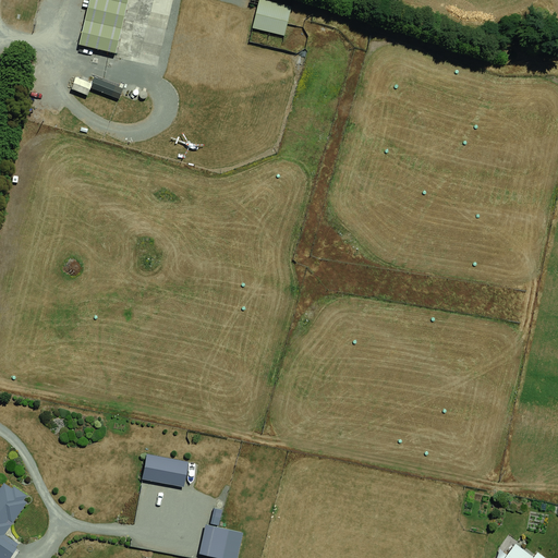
[(88,0),(79,45),(116,53),(128,0),(88,0)]
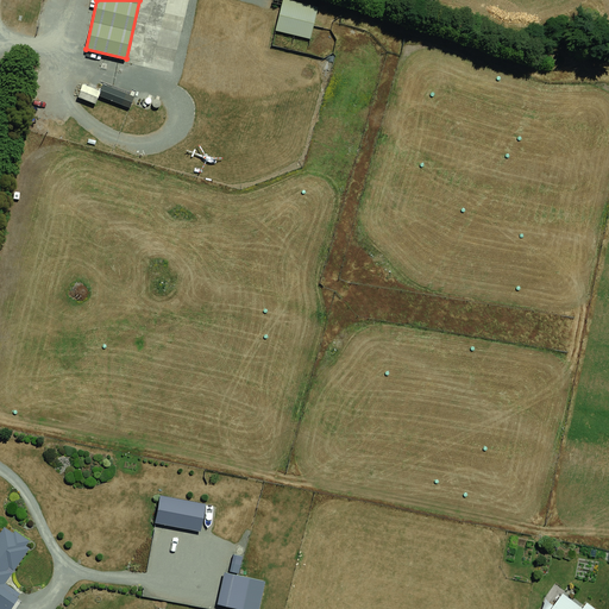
[(320,0),(282,0),(276,30),(311,39),(320,0)]
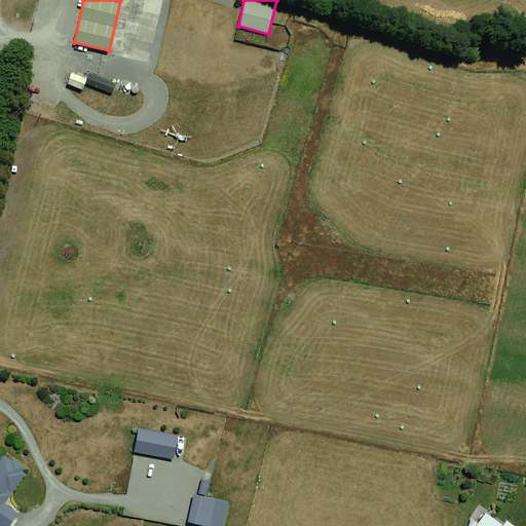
[(86,79),(72,73),(67,84),(83,90),(86,83),(113,94),(116,83),(89,73),(86,79)]
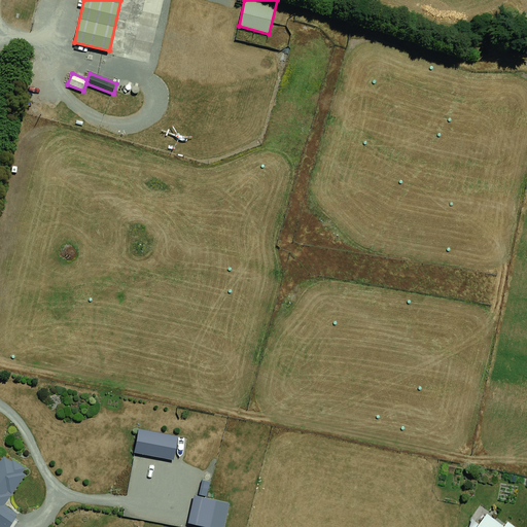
[(188,438),(140,430),(137,454),(186,461),(188,438)]
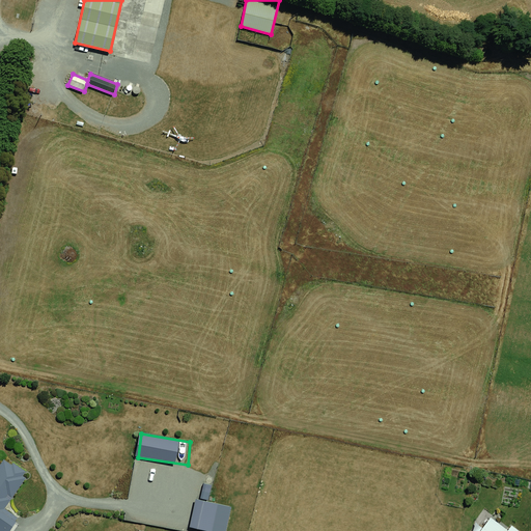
[(6,459),(0,466),(0,530),(17,530),(26,516),(14,508),(34,476),(6,459)]
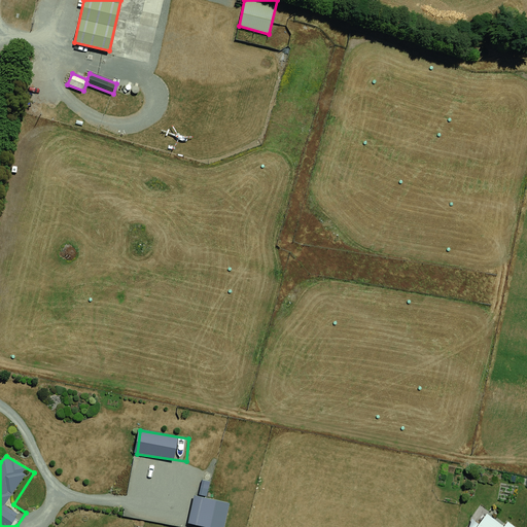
[(197,493),(190,523),(206,526),(226,526),(233,501),(197,493)]
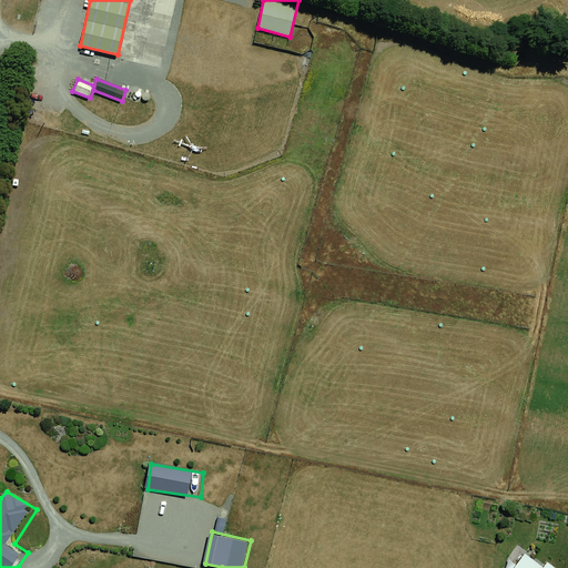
[(525,554),(514,567),(555,567),(547,561),(544,567),(525,554)]
